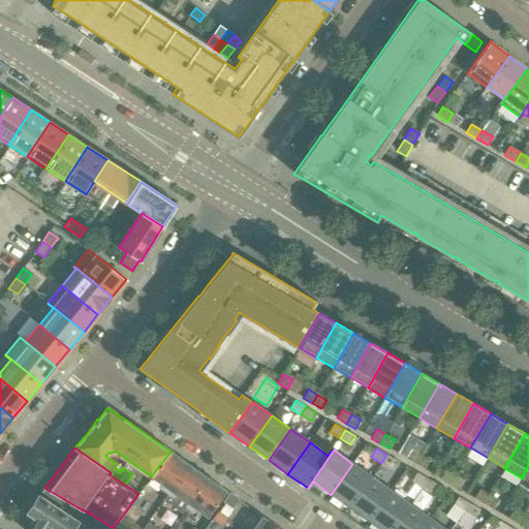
[(406,459),(415,464),(421,455),(411,449),(406,459)]
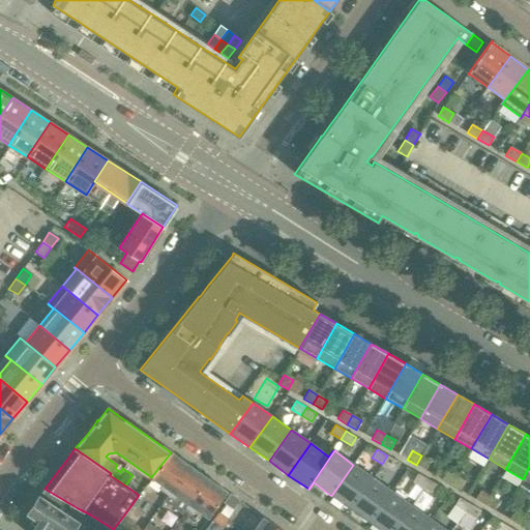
[(189,465),(171,452),(151,477),(163,486),(159,490),(168,495),(189,465)]
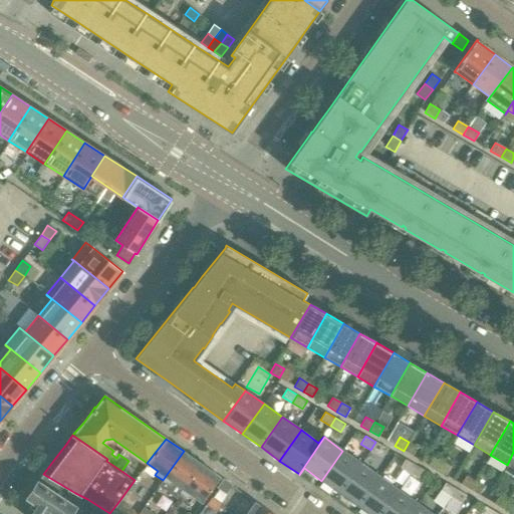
[(375,442),(370,450),(380,456),(386,448),(375,442)]
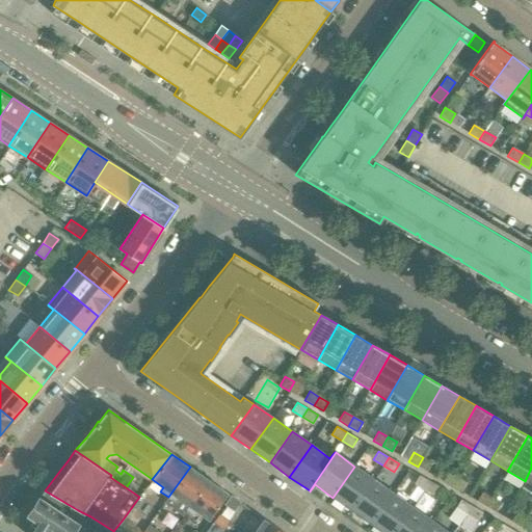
[(423,457),(418,467),(426,472),(432,462),(423,457)]
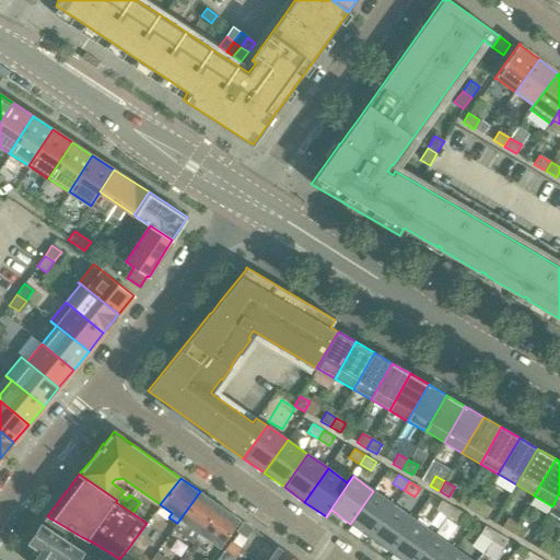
[(219,505),(200,491),(177,523),(178,524),(174,531),(194,544),(198,538),(196,537),(199,533),(219,505)]
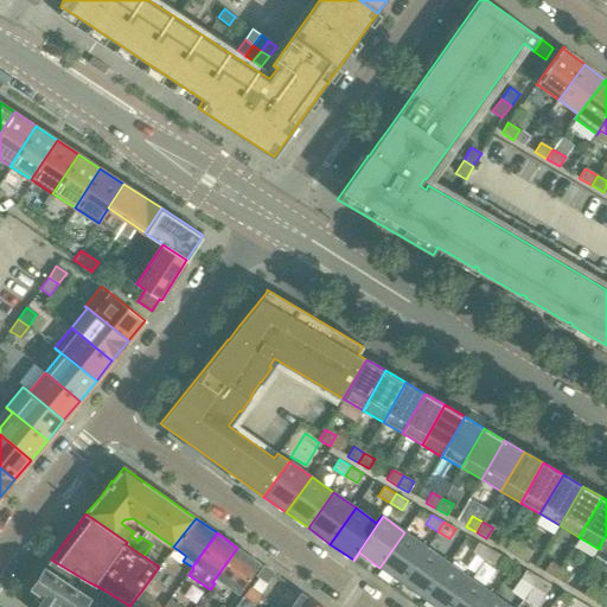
[(379,568),(401,583),(427,548),(404,532),(379,568)]
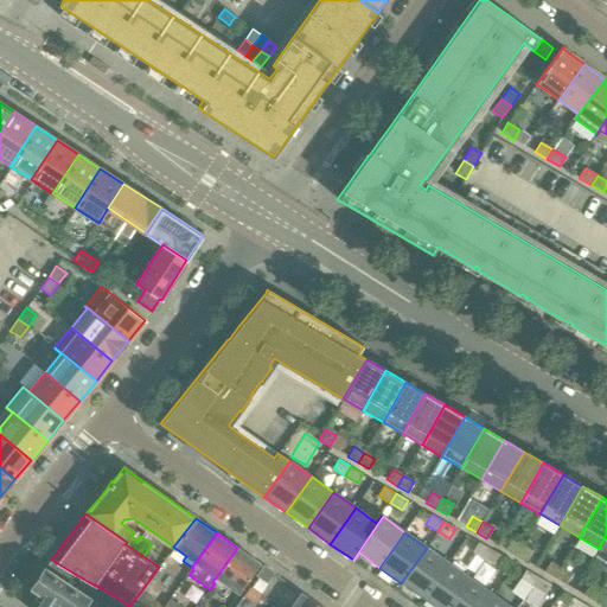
[(505,549),(516,555),(522,544),(511,538),(505,549)]
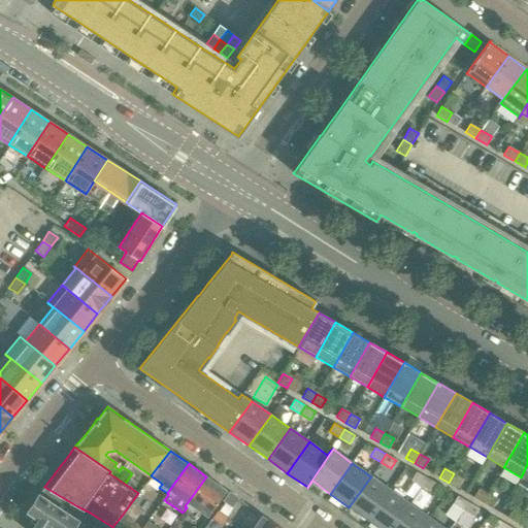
[(410,481),(422,487),(426,479),(416,472),(410,481)]
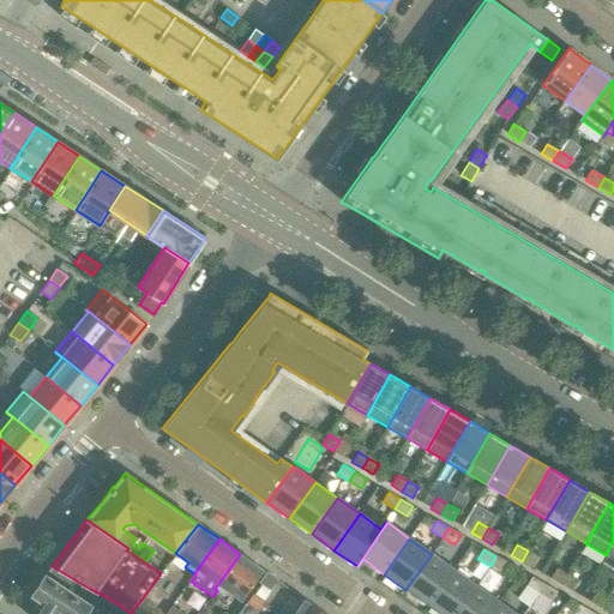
[(528,551),(522,561),(533,567),(539,558),(528,551)]
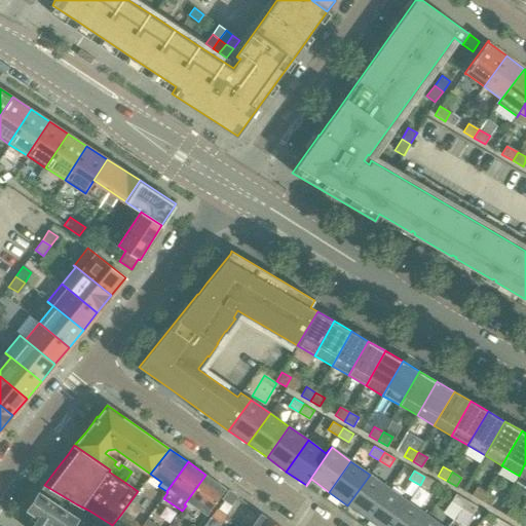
[(225,488),(205,475),(187,500),(184,504),(186,505),(192,510),(195,506),(207,514),(225,488)]
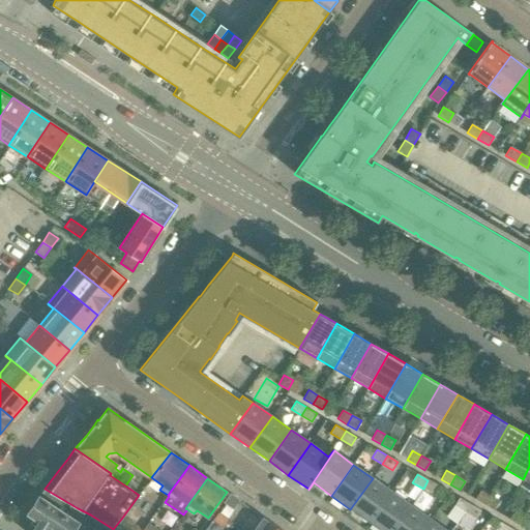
[(350,509),(370,523),(392,492),(373,478),(350,509)]
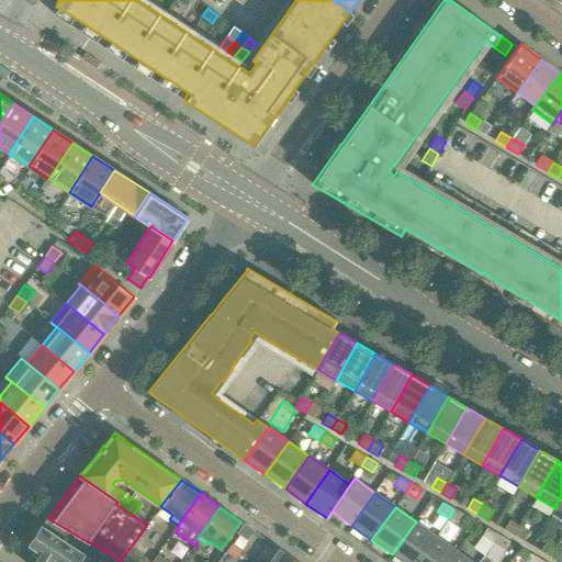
[(453,509),(449,518),(460,525),(465,515),(453,509)]
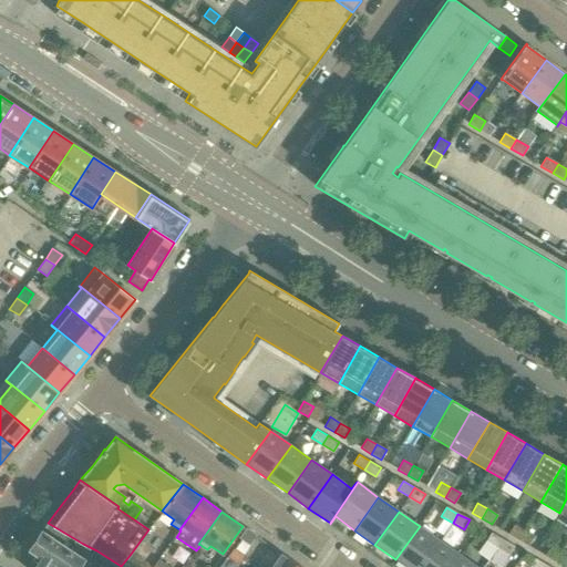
[(508,534),(518,539),(524,531),(514,525),(508,534)]
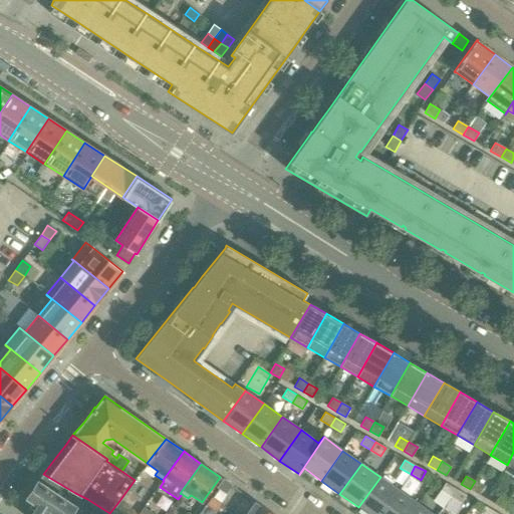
[(358,507),(367,513),(381,513),(399,490),(380,477),(358,507)]
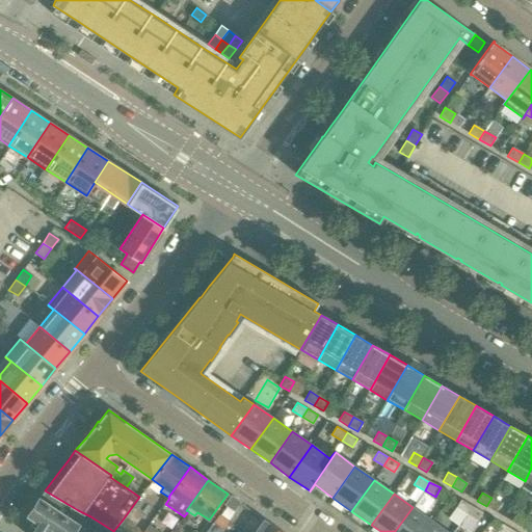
[(240,503),(232,497),(225,505),(234,511),(240,503)]
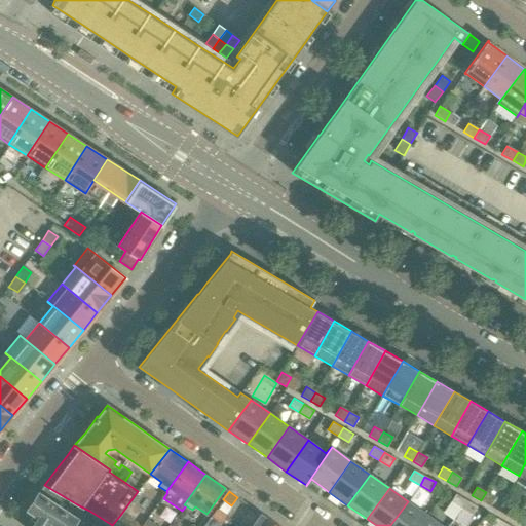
[(486,492),(481,500),(490,506),(495,497),(486,492)]
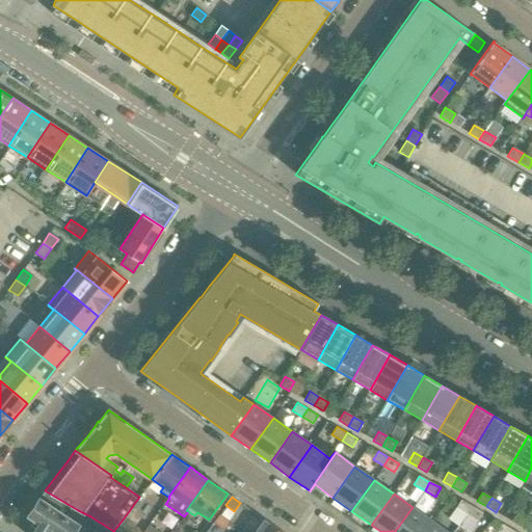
[(82,531),(84,529),(38,499),(29,514),(34,519),(30,526),(35,529),(33,531),(82,531)]
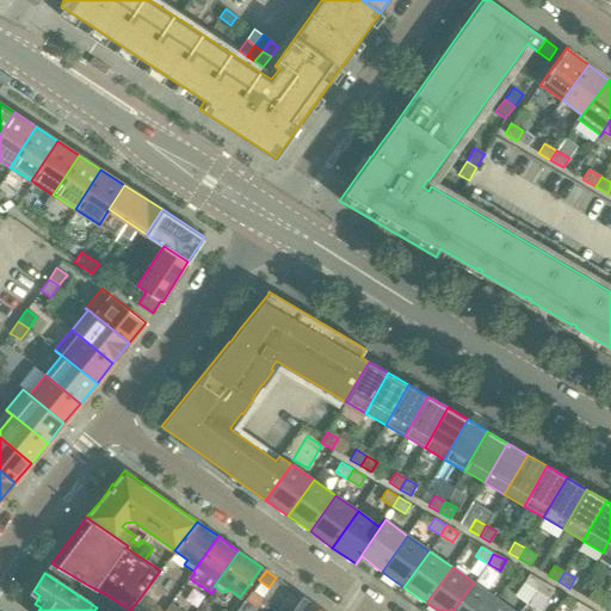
[(523,584),(536,591),(541,581),(529,574),(523,584)]
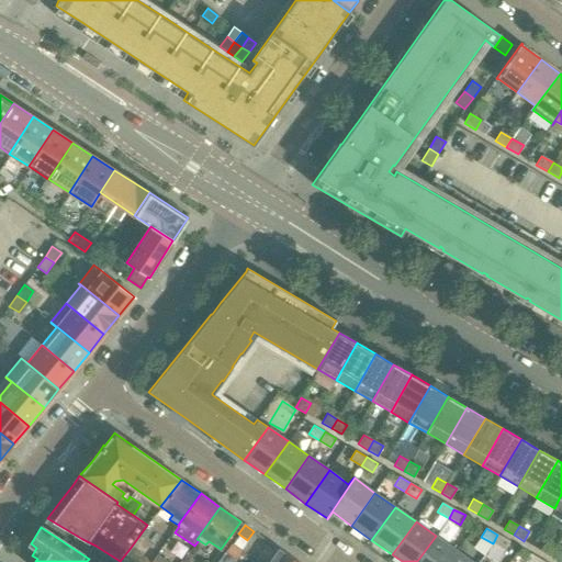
[(497,535),(493,543),(504,550),(509,541),(497,535)]
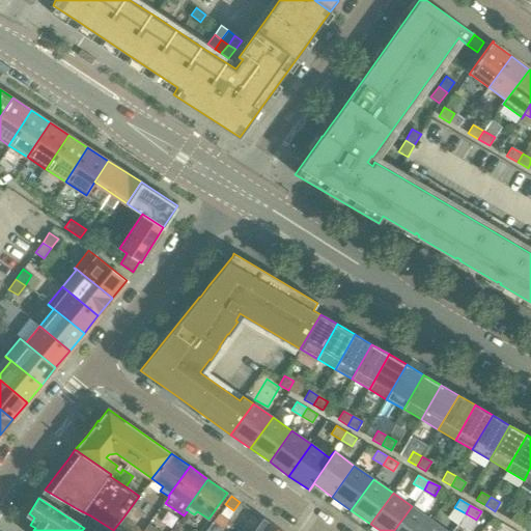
[(394,530),(423,530),(431,521),(412,506),(394,530)]
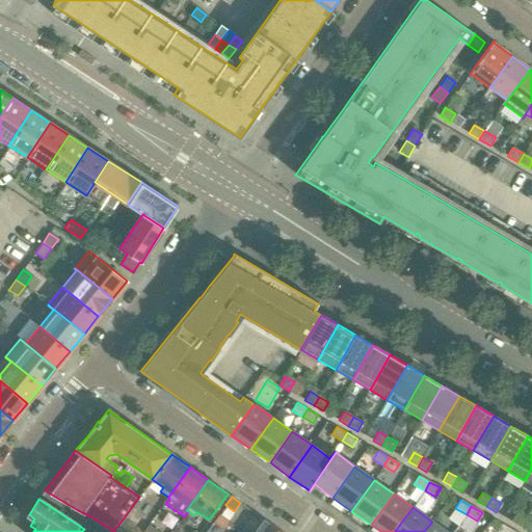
[(90,516),(78,510),(74,519),(85,525),(90,516)]
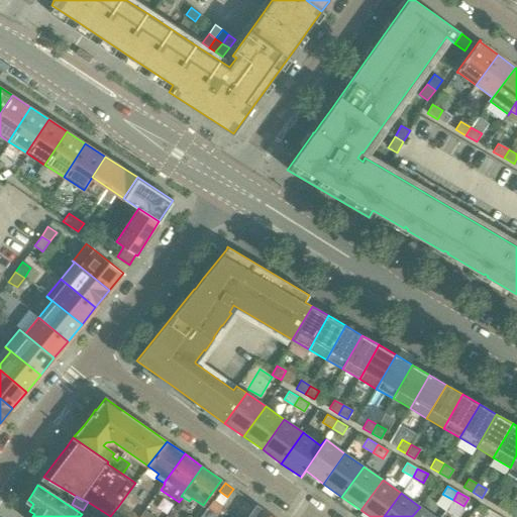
[(497,507),(506,512),(511,503),(502,498),(497,507)]
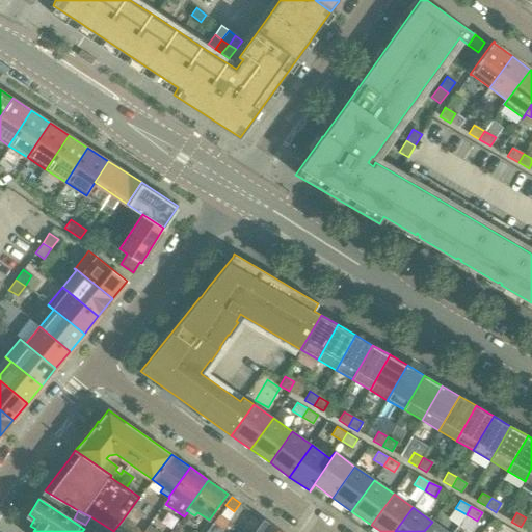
[(218,515),(213,523),(222,530),(228,522),(218,515)]
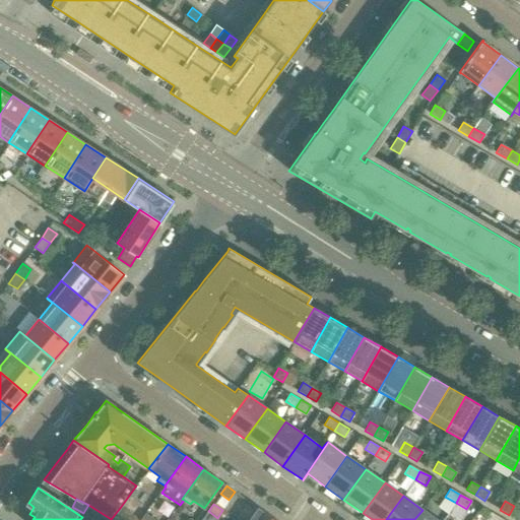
[(519,509),(514,506),(509,515),(517,519),(518,519),(519,516),(519,509)]
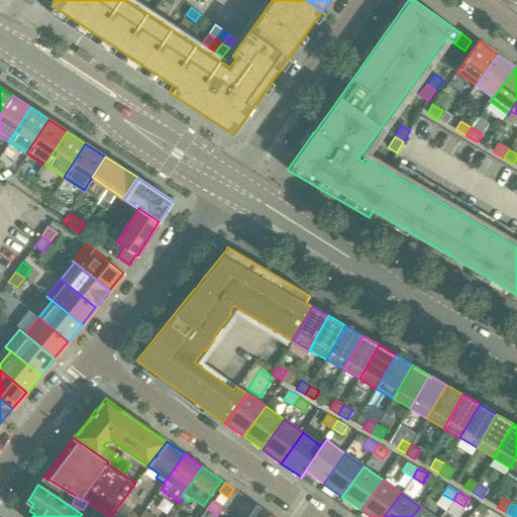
[(136,516),(119,505),(111,515),(112,516),(136,516)]
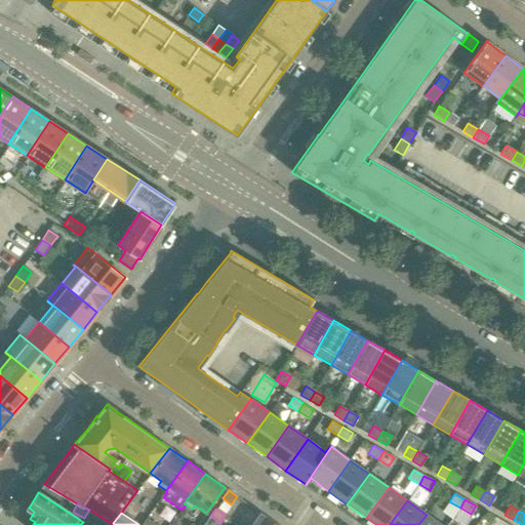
[(277,524),(261,514),(252,524),(277,524)]
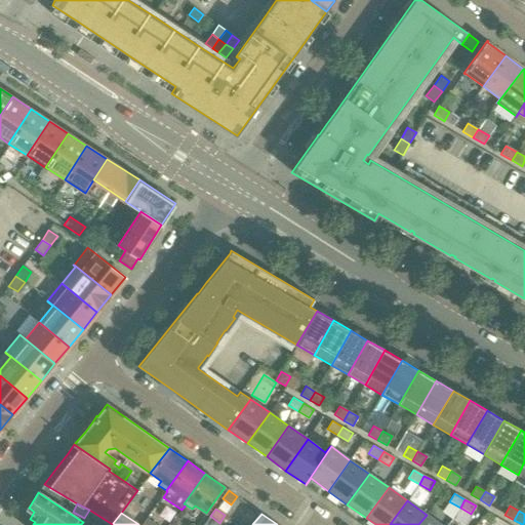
[(418,524),(441,524),(427,515),(418,524)]
